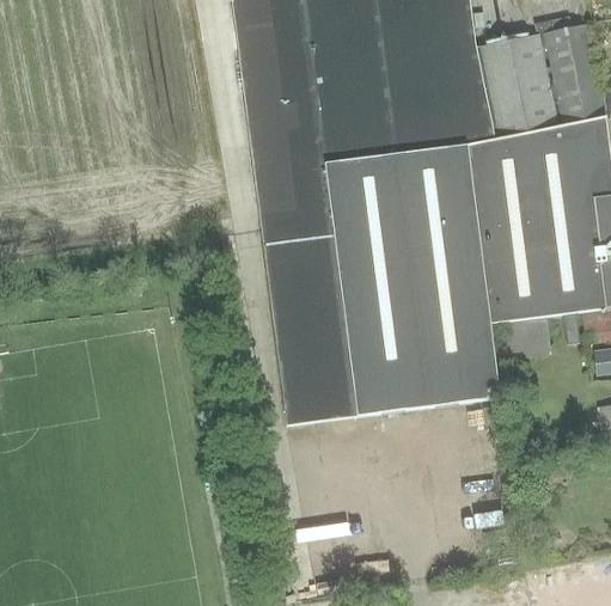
[(492,322),(549,314),(566,312),(578,311),(610,306),(610,141),(608,115),(587,22),(544,30),(563,122),(558,122),(539,31),(477,43),(471,0),(233,0),(288,422),(501,395),(496,357),(492,322)]
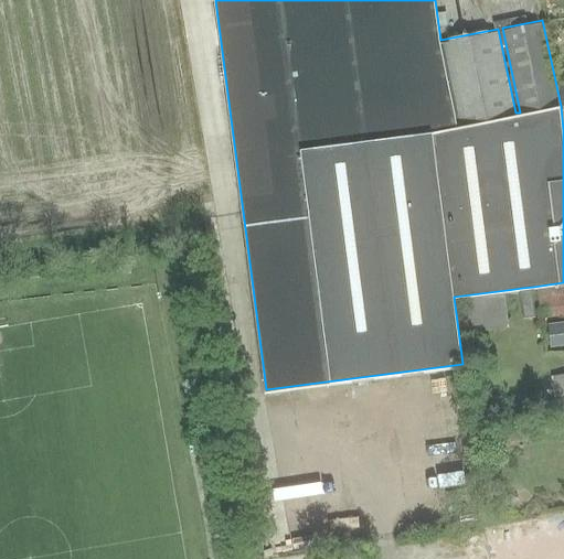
[(563,282),(539,287),(542,314),(563,310),(563,282)]
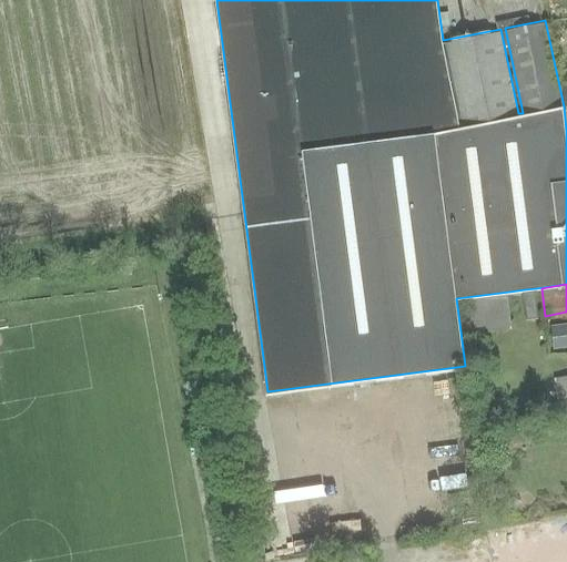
[(525,289),(528,317),(539,316),(536,288),(525,289)]
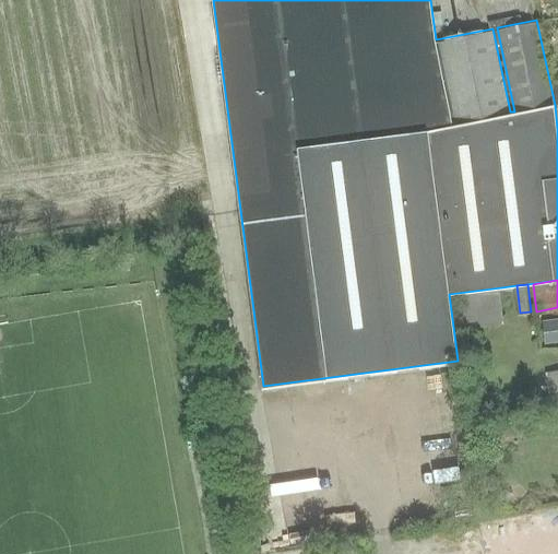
[(460,326),(503,320),(500,289),(456,294),(460,326)]
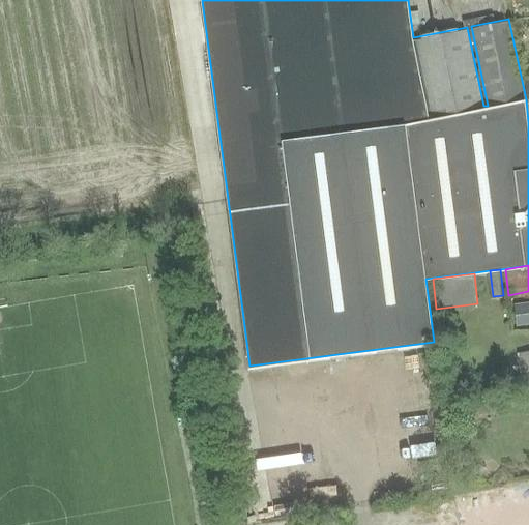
[(528,298),(515,300),(518,323),(528,321),(528,298)]
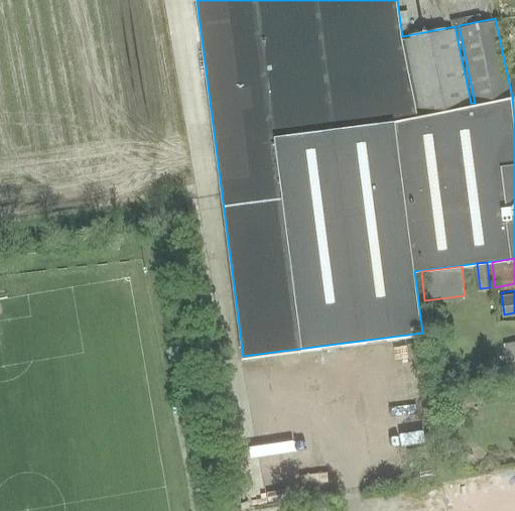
[(510,373),(514,372),(514,338),(505,341),(510,373)]
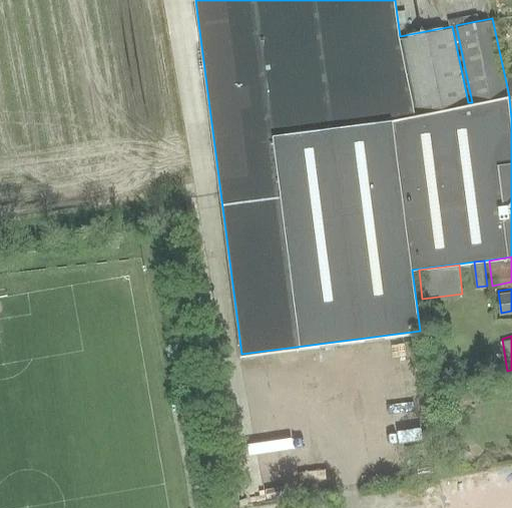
[(406,338),(408,353),(418,352),(416,337),(406,338)]
